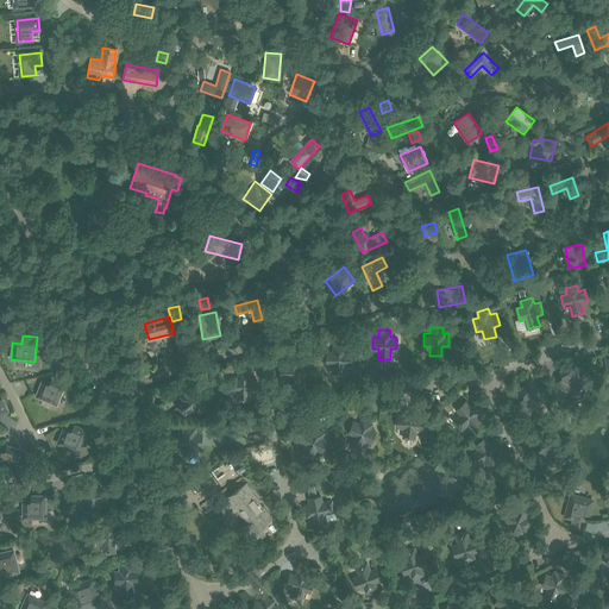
[(333,350),(326,350),(326,363),(333,363),(333,372),(345,372),(345,363),(351,363),(351,350),(345,350),(345,344),(333,344),(333,350)]
